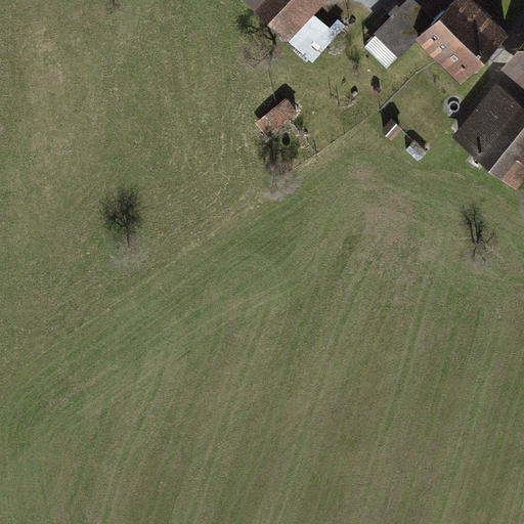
[(236,0),(287,44),(325,0),(236,0)]
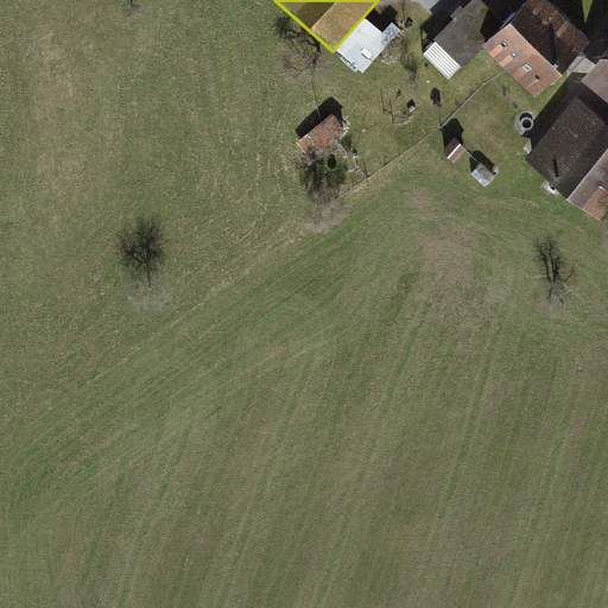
[(502,76),(556,18),(538,0),(492,0),(487,6),(481,0),(469,0),(430,45),(460,70),(477,51),(502,76)]
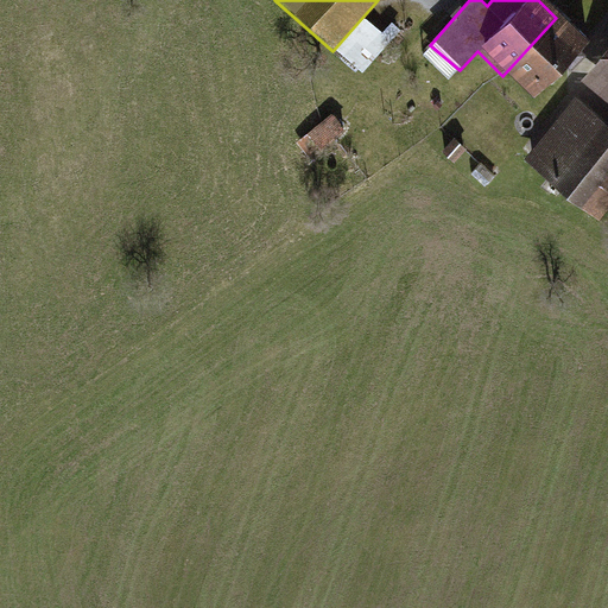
[(584,44),(556,18),(502,76),(531,102),(584,44)]
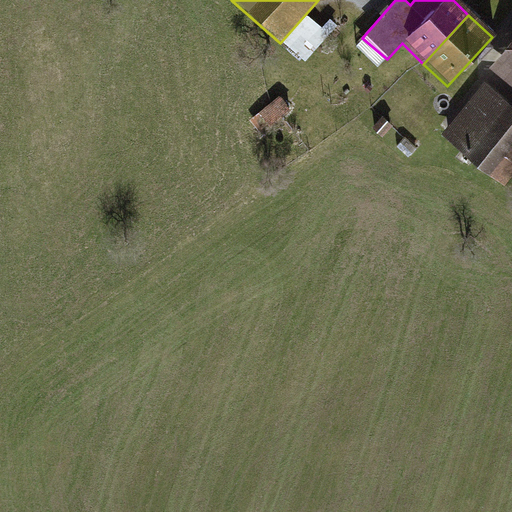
[(511,40),(488,71),(511,89),(511,40)]
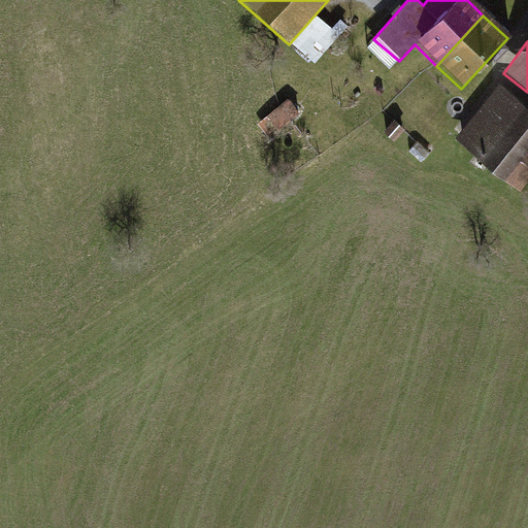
[(527,109),(497,87),(456,142),(522,193),(527,185),(527,109)]
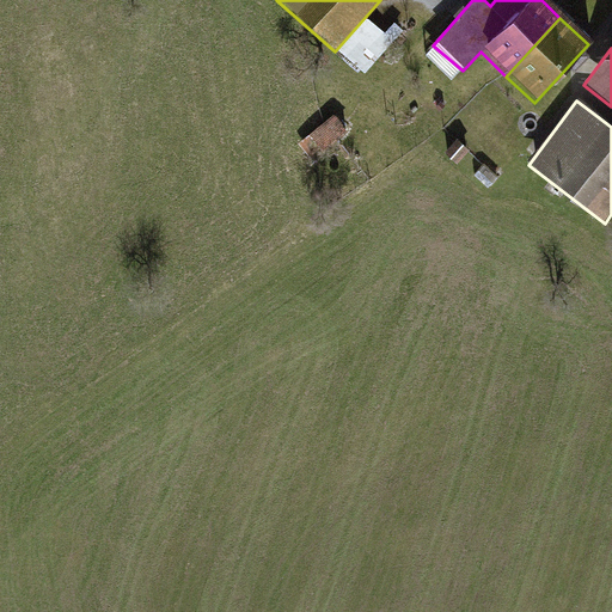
[(306,136),(318,154),(352,132),(340,114),(306,136)]
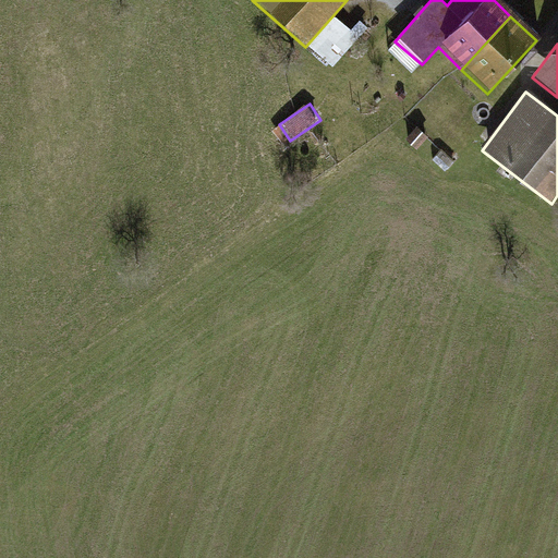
[(428,137),(416,128),(404,141),(416,150),(428,137)]
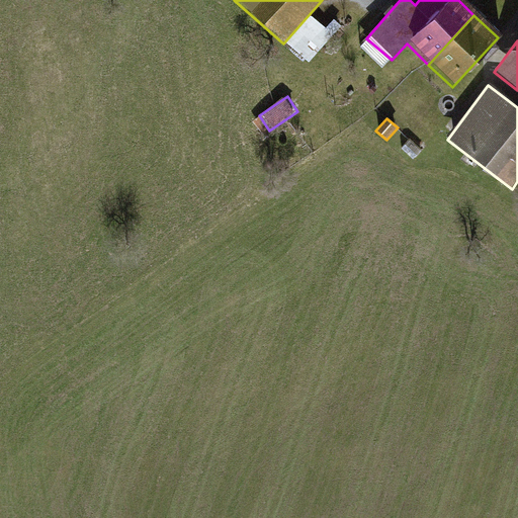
[(423,152),(408,140),(400,149),(414,161),(423,152)]
